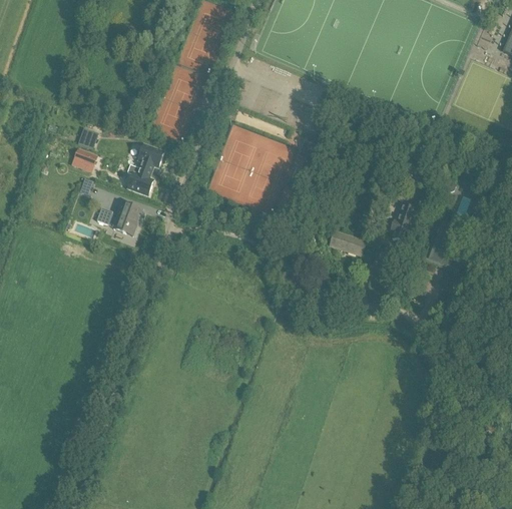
[(143,143),(137,159),(141,160),(139,166),(151,171),(153,164),(157,166),(163,150),(143,143)]
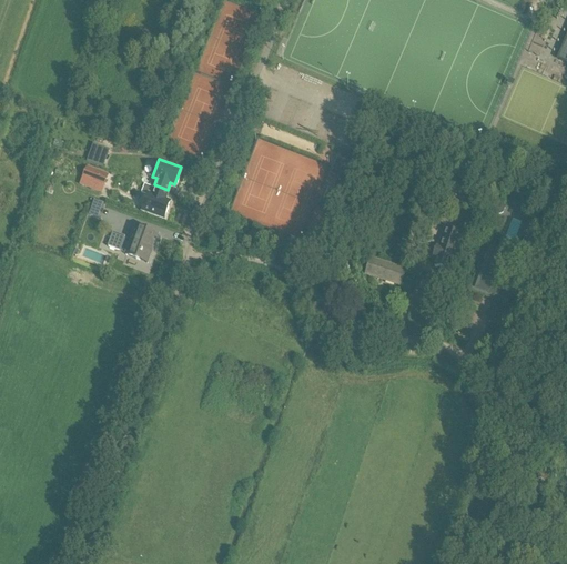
[(85,164),(81,178),(91,182),(92,179),(103,182),(107,172),(85,164)]
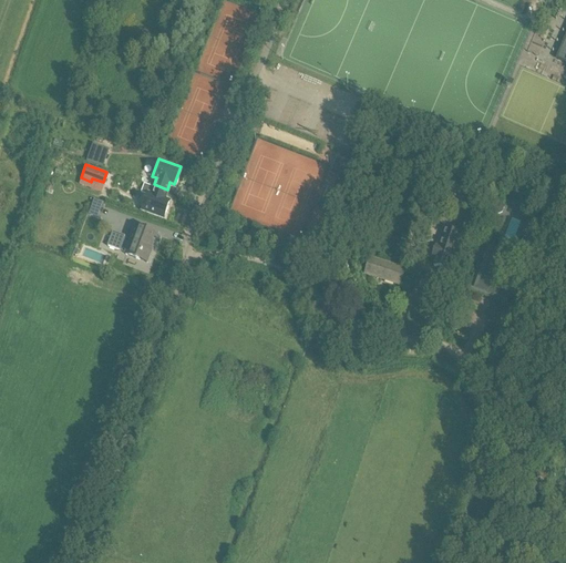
[(451,175),(446,185),(458,190),(459,187),(465,190),(469,181),(462,178),(462,177),(453,174),(453,175),(451,175)]
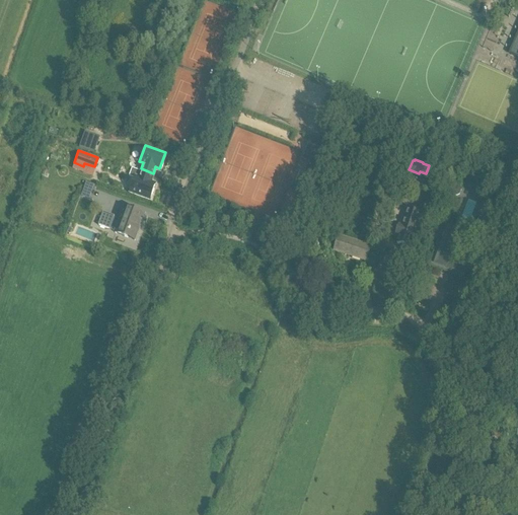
[(131,165),(128,173),(134,175),(129,190),(149,197),(155,181),(150,179),(153,173),(141,168),(141,169),(131,165)]
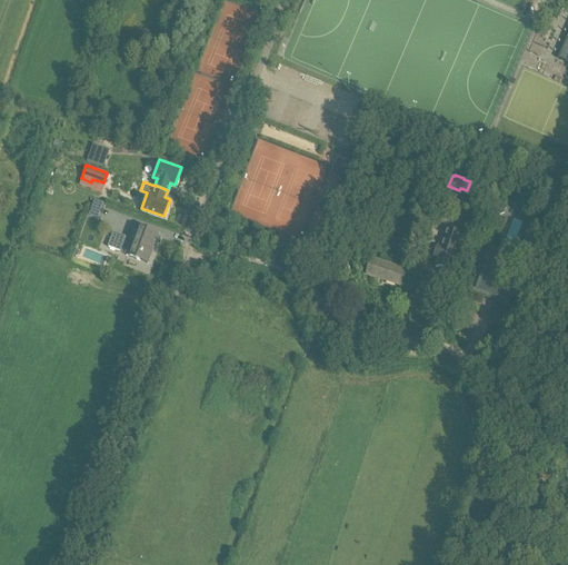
[(107,244),(125,250),(123,251),(147,260),(158,233),(135,224),(129,238),(123,236),(123,234),(112,229),(107,244)]
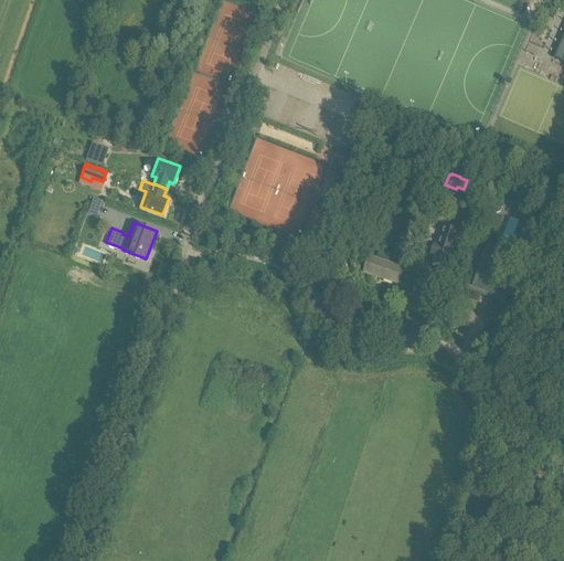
[(433,253),(434,254),(432,262),(444,266),(447,257),(451,260),(455,249),(450,247),(456,229),(444,224),(437,243),(436,243),(433,253)]
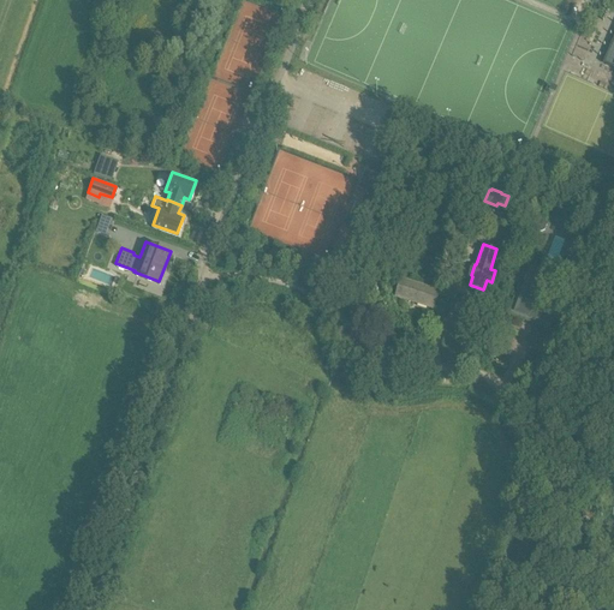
[(526,315),(531,316),(532,321),(549,327),(556,304),(548,301),(555,277),(531,269),(526,285),(517,281),(506,311),(523,317),(526,315)]
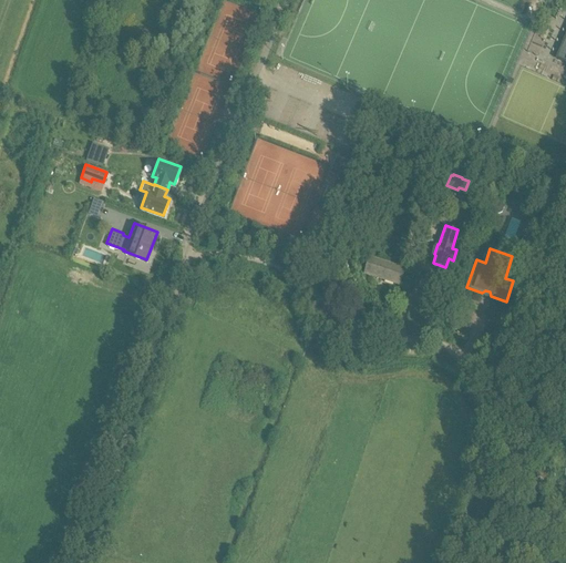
[(403,266),(369,255),(364,270),(399,282),(403,266)]
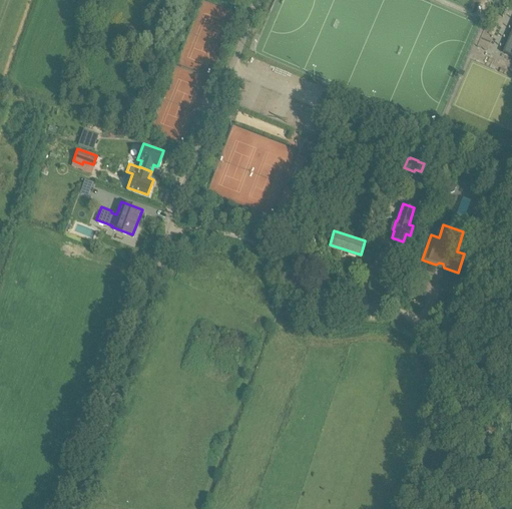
[(382,236),(375,233),(371,243),(379,246),(382,236)]
